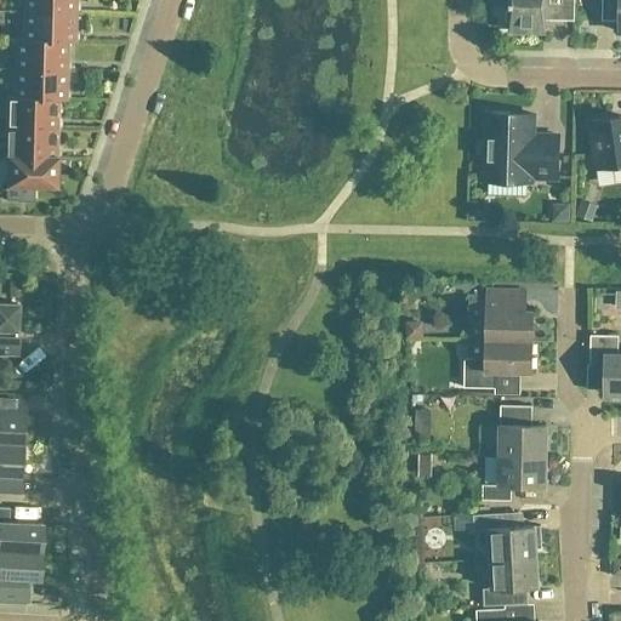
[(24,0),(24,11),(77,12),(77,0),(24,0)]
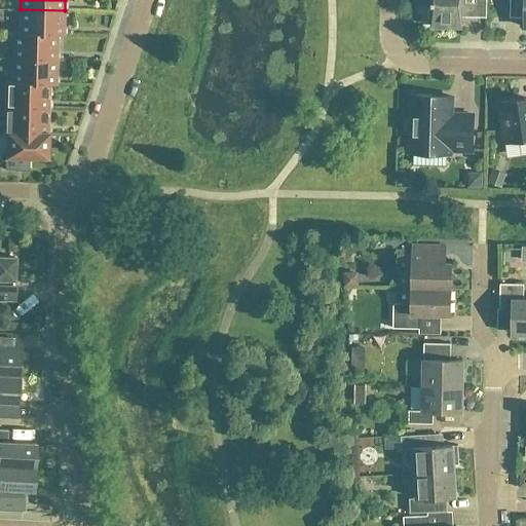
[(428,19),(431,19),(431,25),(461,26),(461,0),(431,0),(433,2),(431,2),(431,5),(433,5),(433,9),(428,8),(428,19)]
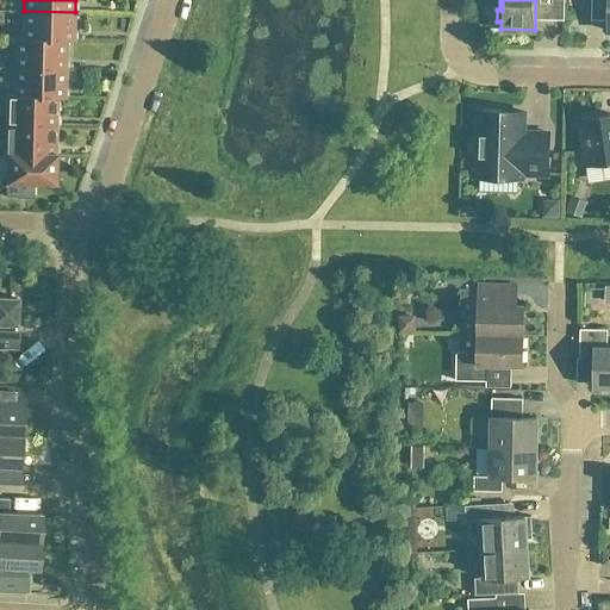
[(67,41),(67,42),(74,42),(75,12),(24,11),(23,38),(23,39),(67,41)]
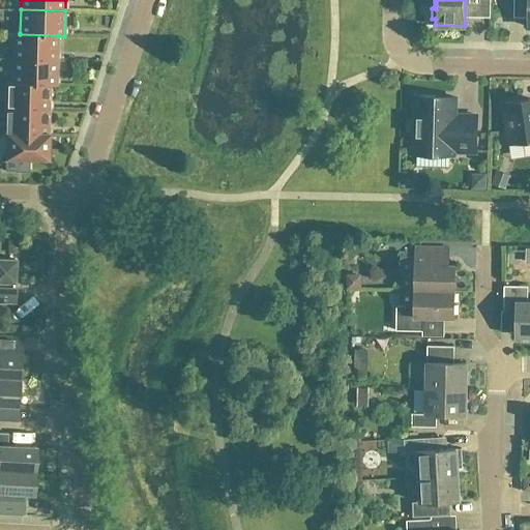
[(58,35),(20,34),(20,33),(13,33),(12,59),(57,60),(58,36),(58,35)]
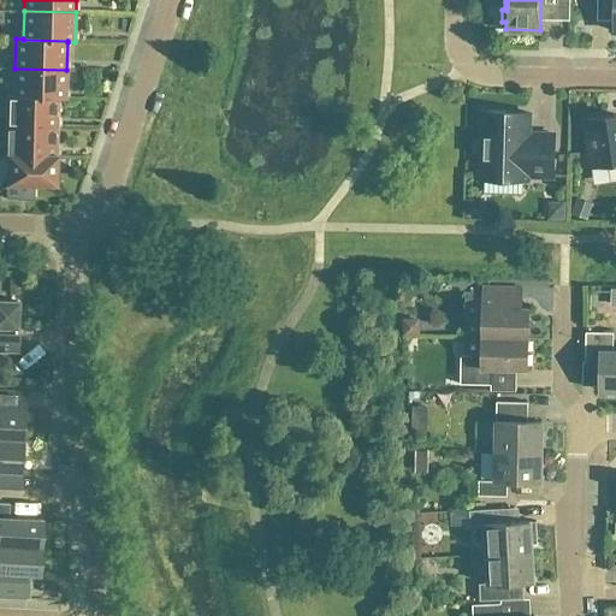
[(15,69),(15,96),(15,98),(58,99),(58,100),(66,100),(66,70),(15,69)]
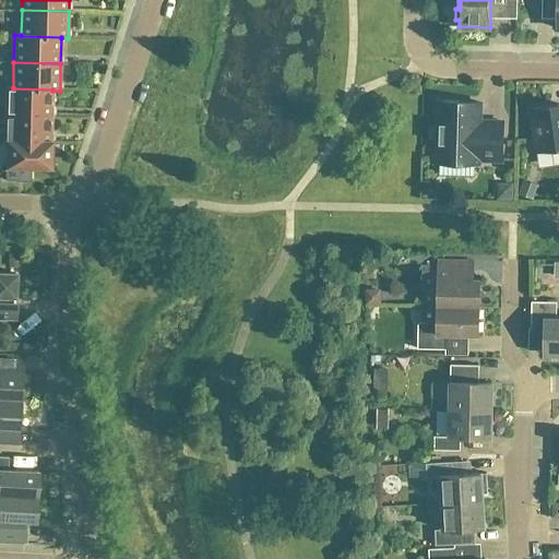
[(13,88),(13,87),(7,87),(6,115),(52,116),(52,91),(52,90),(13,88)]
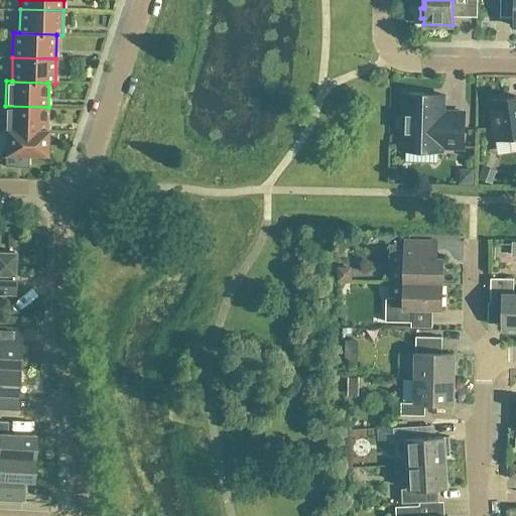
[(464,113),(445,113),(445,96),(426,95),(426,94),(424,94),(424,95),(403,94),(401,150),(441,151),(442,148),(463,149),(464,113)]
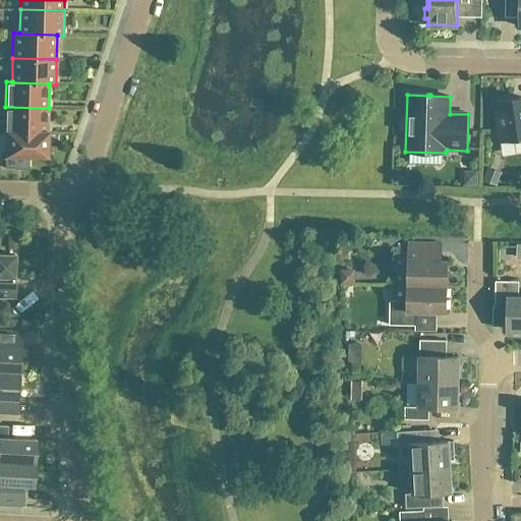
[(520,98),(495,102),(500,142),(520,138),(520,98)]
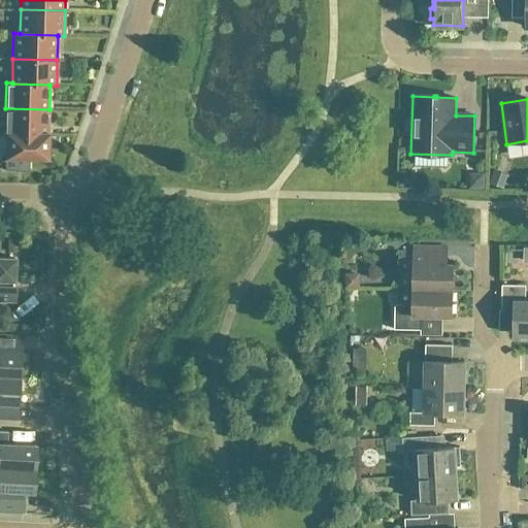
[(48,134),(48,133),(50,109),(5,108),(4,134),(5,134),(5,133),(48,134)]
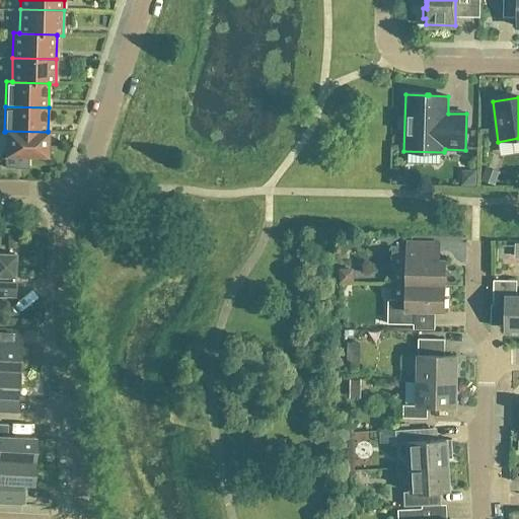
[(48,157),(49,132),(49,131),(48,131),(48,132),(5,131),(5,132),(5,156),(48,157)]
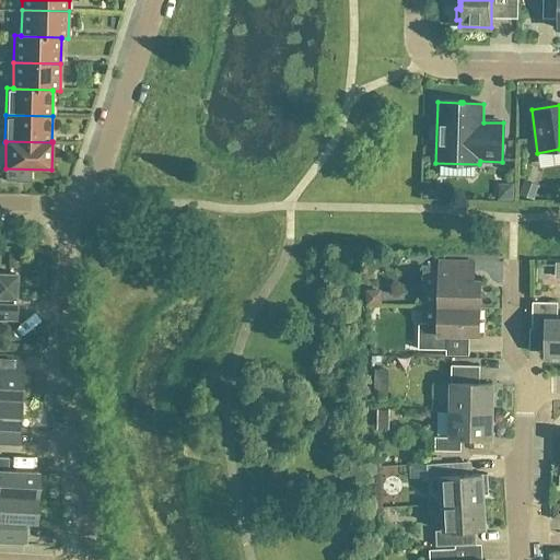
[(438,307),(480,308),(481,281),(474,281),(474,278),(470,275),(470,263),(440,261),(439,271),(438,307)]
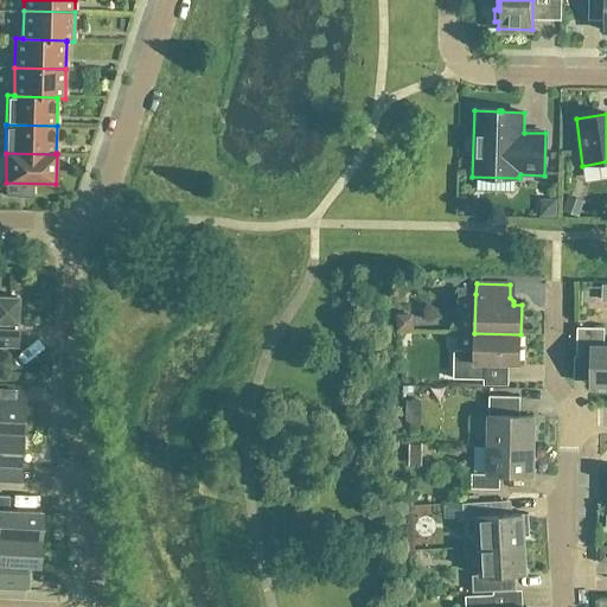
[(16,298),(0,296),(0,345),(18,346),(19,327),(16,327),(16,298)]
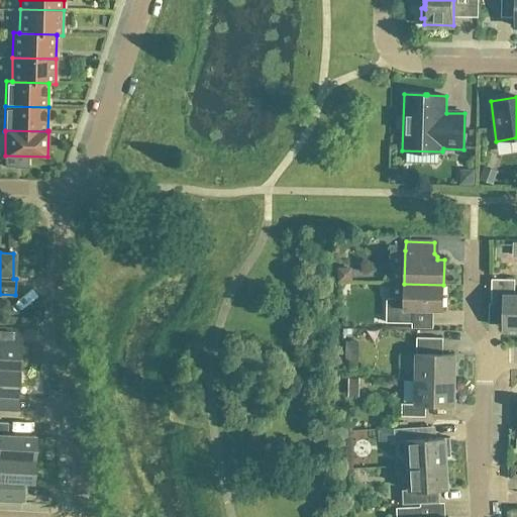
[(503,328),(516,328),(516,295),(514,295),(515,281),(492,280),(491,304),(503,304),(503,328)]
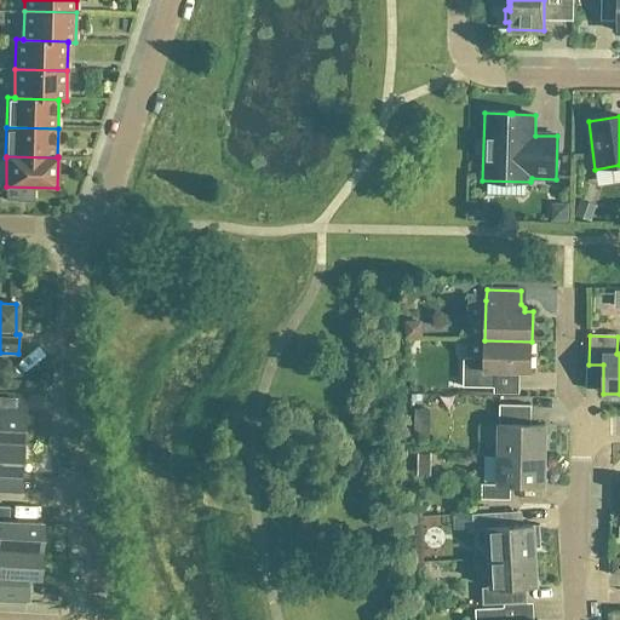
[(484,340),(484,359),(464,357),(463,388),(494,389),(495,372),(530,372),(532,342),(484,340)]
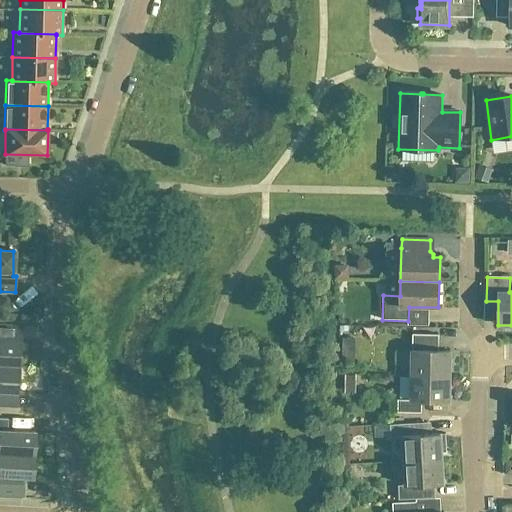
[(0,365),(18,367),(20,327),(0,325),(0,365)]
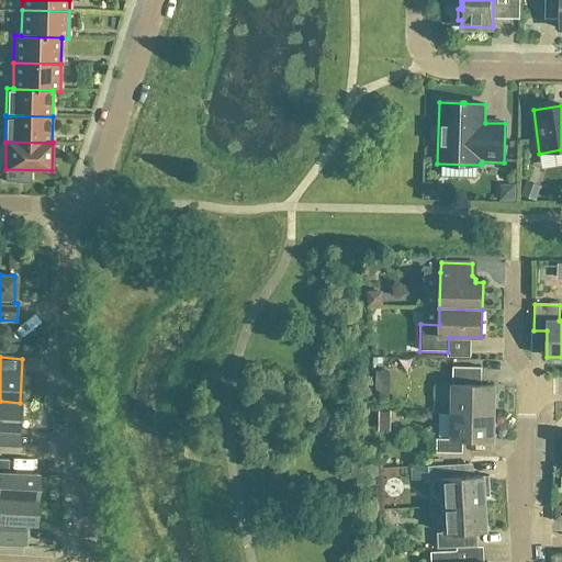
[(453,368),(452,413),(494,414),(495,385),(482,385),(482,368),(453,368)]
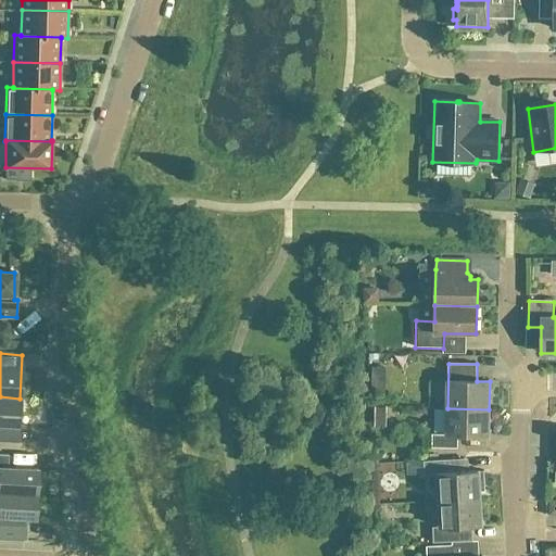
[(0,440),(17,442),(19,427),(20,399),(0,396),(0,440)]
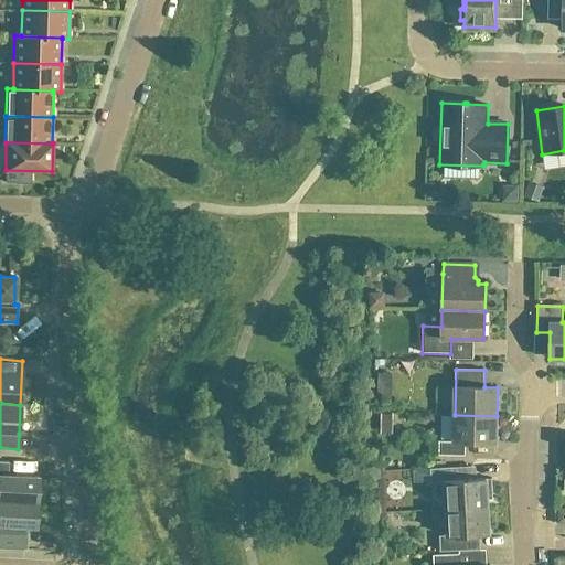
[(497,444),(497,416),(455,415),(454,441),(439,441),(439,455),(465,456),(466,443),(497,444)]
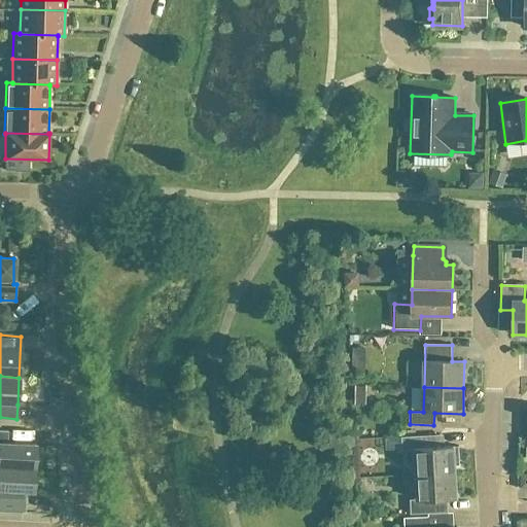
[(0,467),(35,469),(36,446),(7,444),(8,431),(0,430),(0,467)]
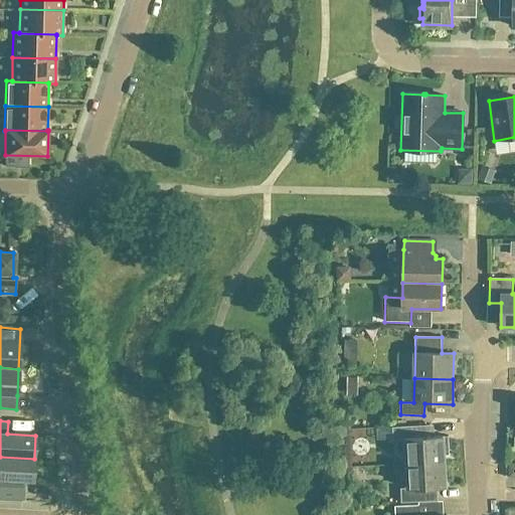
[(406,465),(445,463),(444,437),(428,438),(427,425),(392,427),(393,440),(405,439),(406,465)]
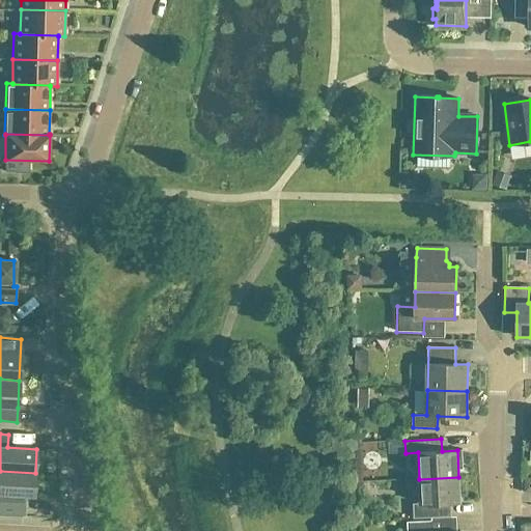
[(34,497),(35,473),(0,471),(0,509),(4,510),(25,511),(26,496),(34,497)]
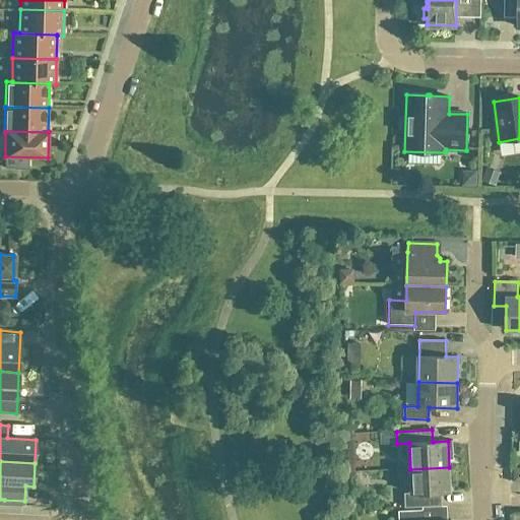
[(405,508),(436,506),(435,493),(451,492),(449,467),(410,469),(411,493),(404,494),(405,508)]
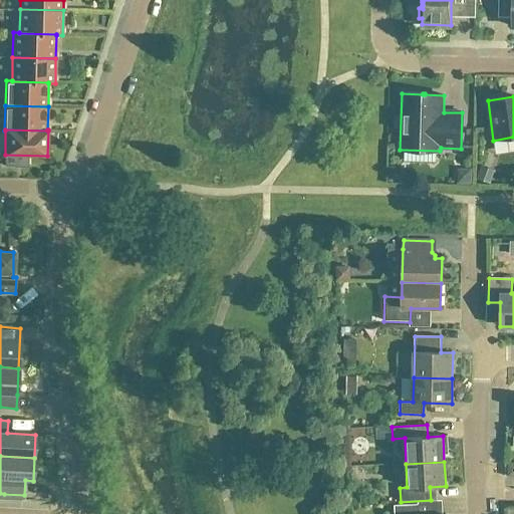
[(418,513),(418,504),(394,505),(394,513),(418,513)]
